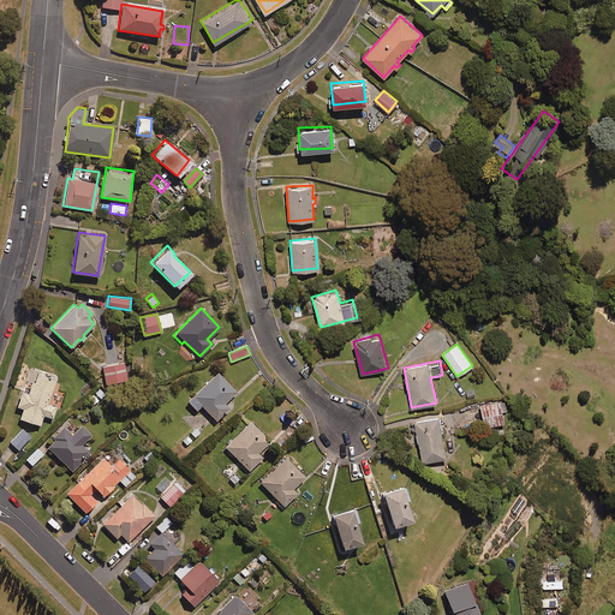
[(126,380),(124,363),(101,366),(103,383),(126,380)]
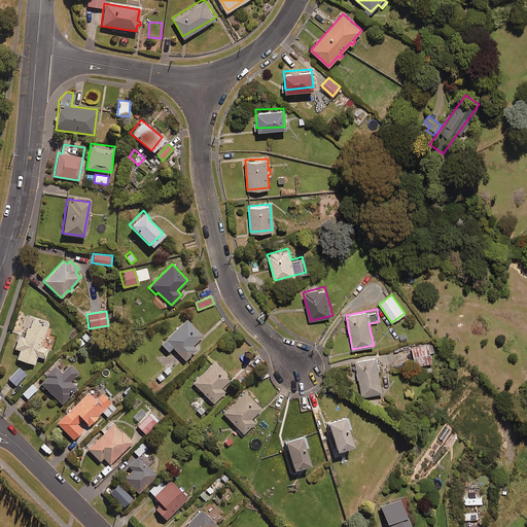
[(46,323),(31,318),(28,327),(26,326),(22,337),(18,336),(13,347),(20,349),(16,358),(33,363),(36,355),(43,357),(46,348),(38,346),(46,323)]
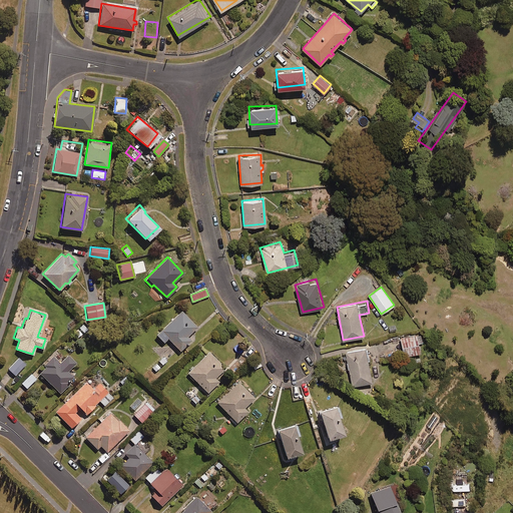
[(179,351),(190,340),(186,336),(196,326),(181,310),(156,335),(163,342),(167,338),(179,351)]
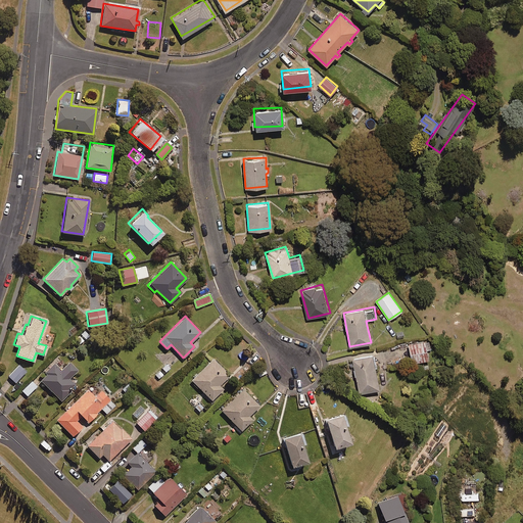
[(89,335),(84,330),(75,338),(80,343),(89,335)]
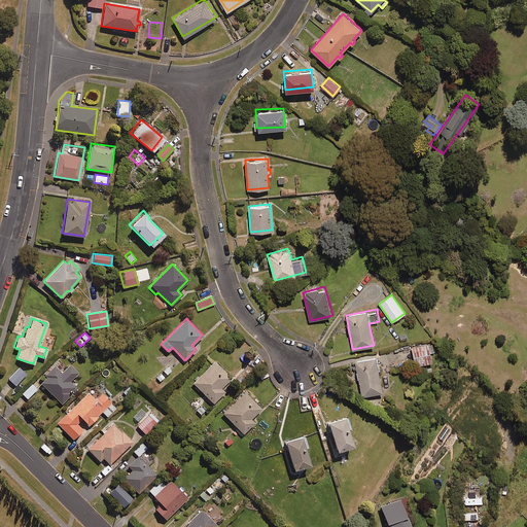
[(435,351),(431,341),(412,348),(418,365),(432,360),(429,353),(435,351)]
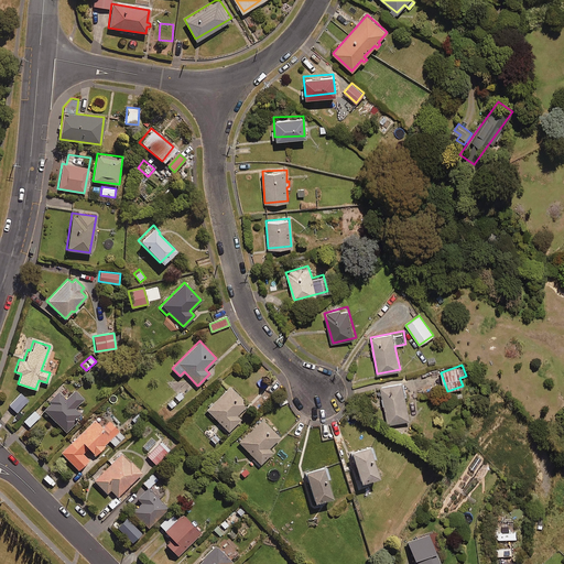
[(409,419),(402,382),(379,387),(387,423),(409,419)]
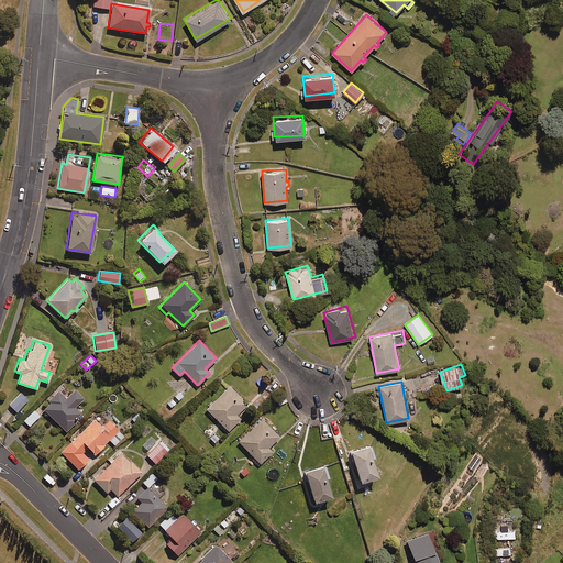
[(245,404),(228,386),(206,408),(228,430),(240,418),(235,414),(245,404)]
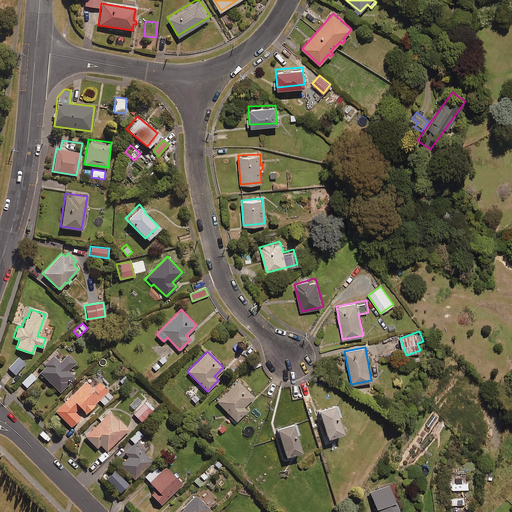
[(74,362),(66,354),(59,361),(52,354),(44,363),(45,364),(38,371),(59,392),(76,374),(69,367),(74,362)]
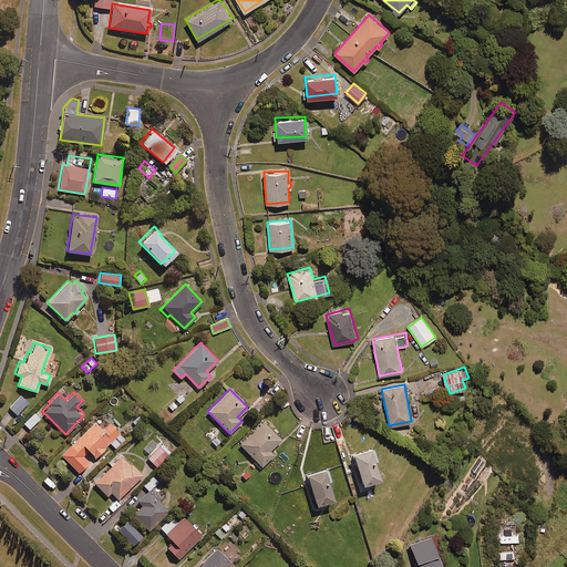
[(27,402),(20,395),(9,408),(16,414),(27,402)]
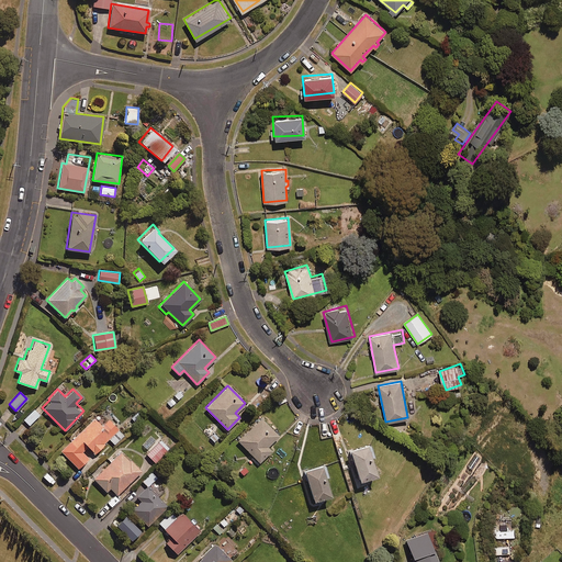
[(38,415),(33,408),(23,419),(29,425),(38,415)]
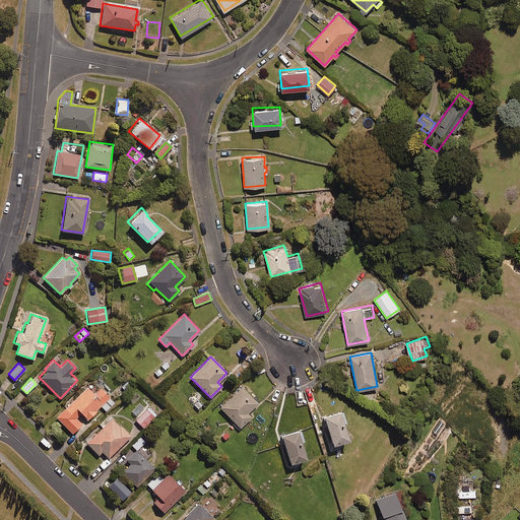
[(132,384),(126,378),(120,385),(127,390),(132,384)]
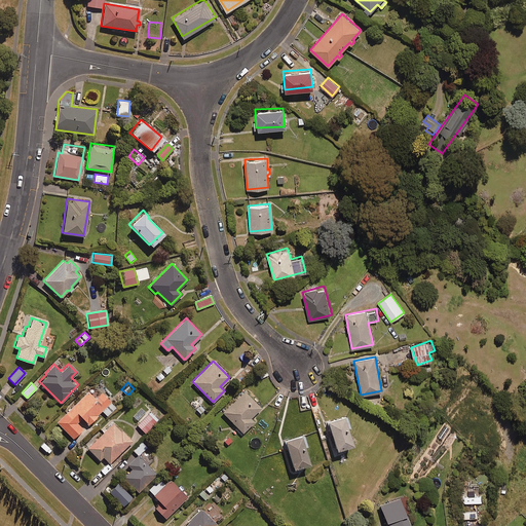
[(95,399),(86,390),(57,421),(73,436),(79,428),(75,424),(81,417),(87,424),(101,410),(107,416),(115,407),(100,392),(95,399)]
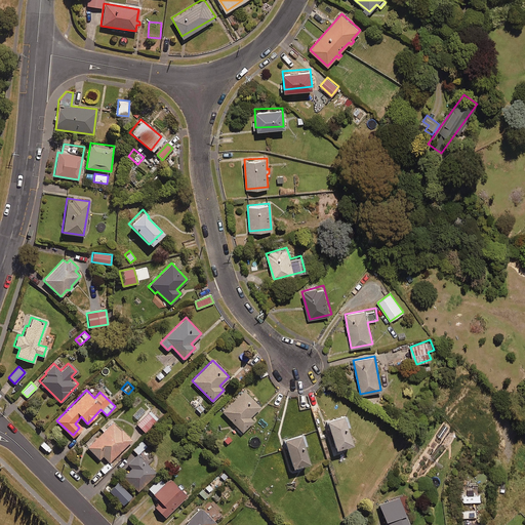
[(259,407),(243,390),(221,411),(241,432),(252,420),(249,416),(259,407)]
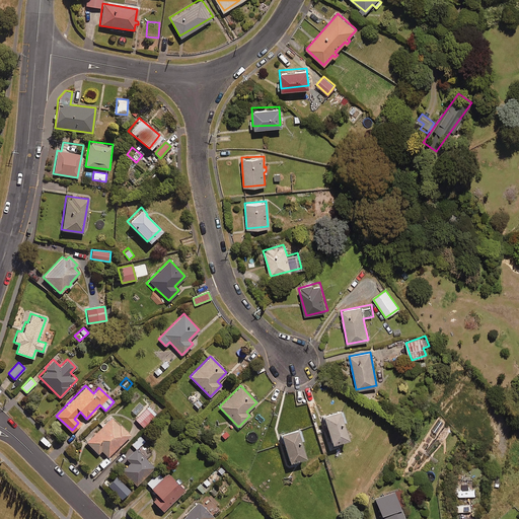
[(156,414),(147,404),(134,418),(142,427),(156,414)]
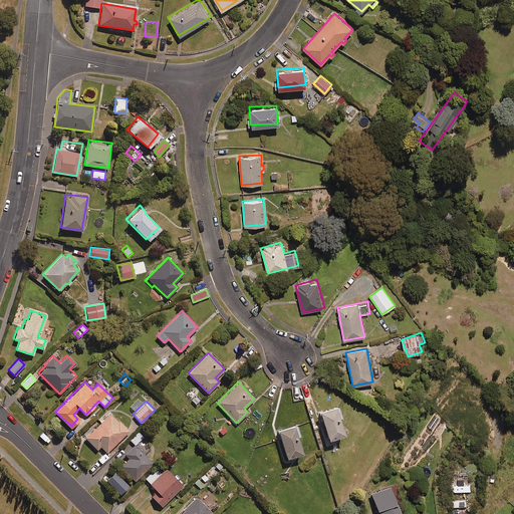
[(340,417),(337,407),(318,412),(326,439),(342,435),(337,418),(340,417)]
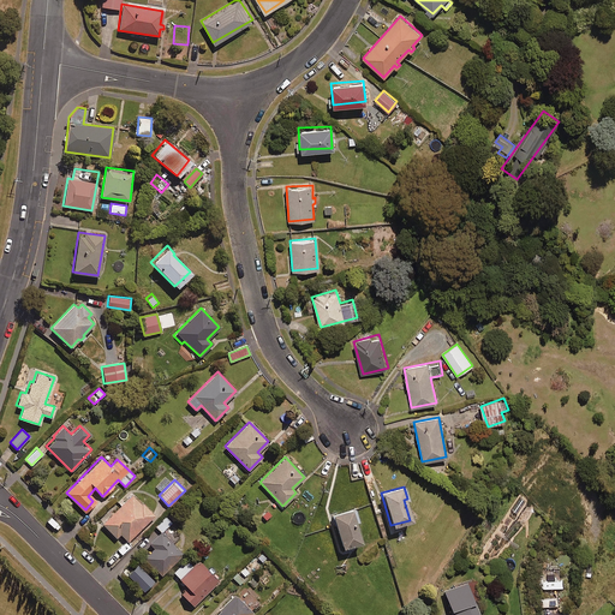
[(153,515),(129,490),(118,502),(119,505),(101,523),(115,537),(119,533),(127,541),(153,515)]
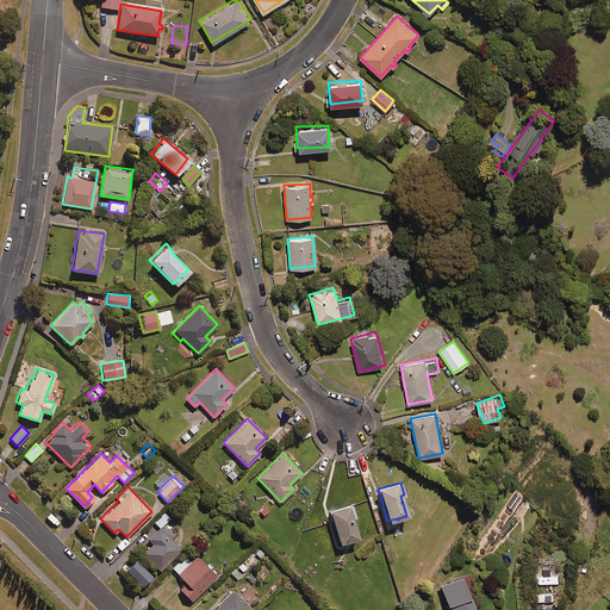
[(271,509),(263,503),(256,512),(263,517),(271,509)]
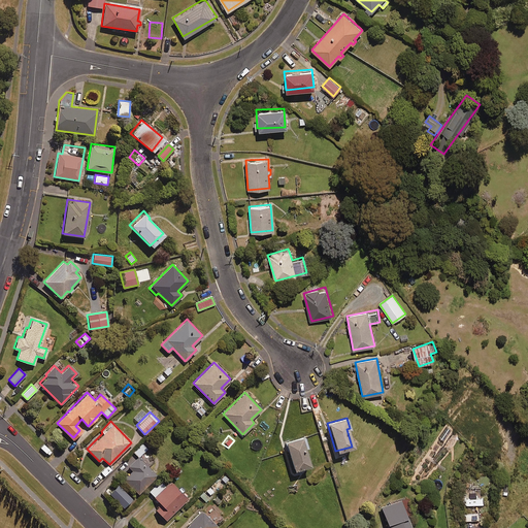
[(307,447),(303,436),(284,441),(292,470),(308,465),(303,448),(307,447)]
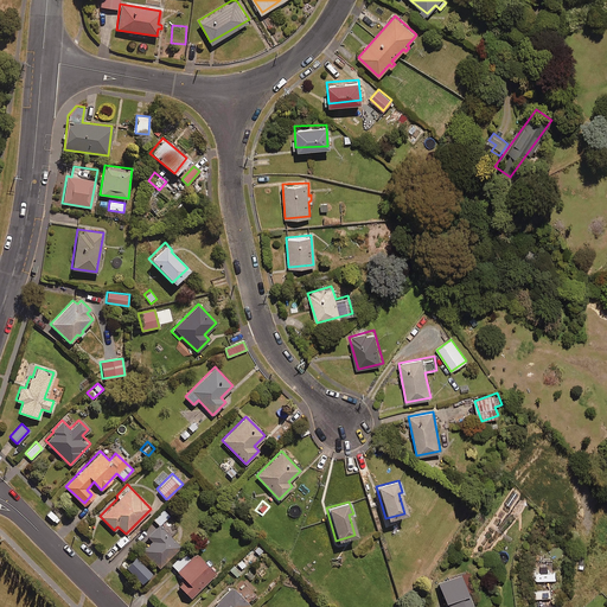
[(168,516),(164,510),(153,519),(159,525),(168,516)]
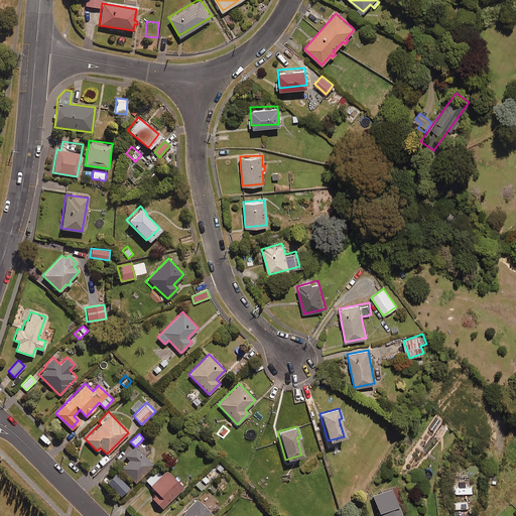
[(144,457),(149,453),(146,450),(148,448),(143,443),(136,450),(132,445),(123,455),(128,460),(120,469),(135,483),(152,465),(144,457)]
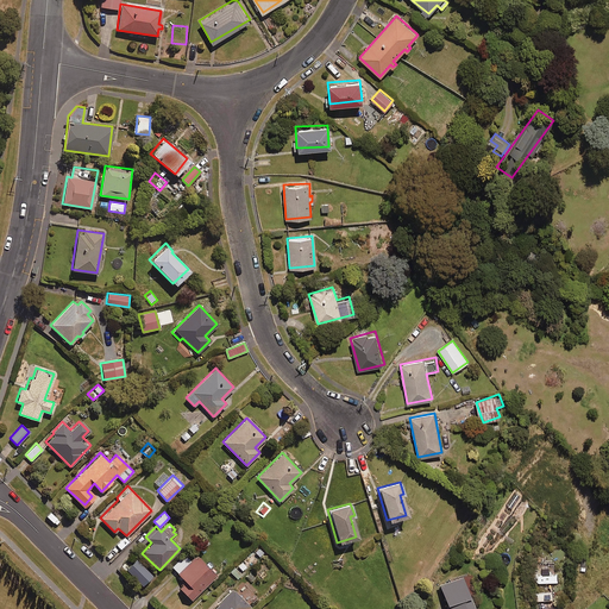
[(215,576),(195,556),(189,562),(183,554),(171,566),(184,581),(179,588),(190,600),(215,576)]
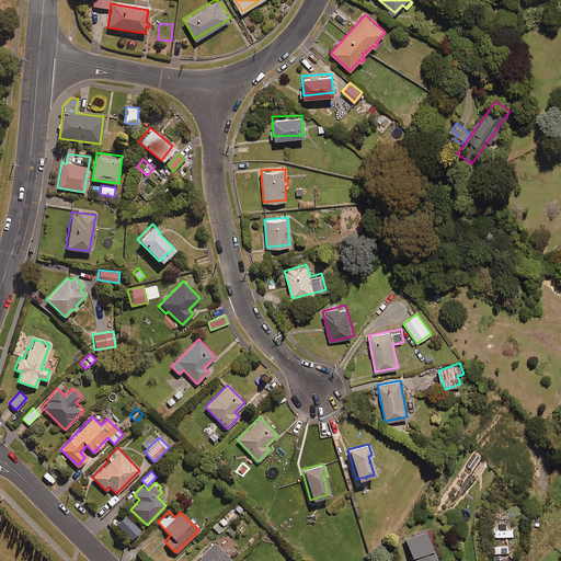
[(222,529),(215,522),(210,527),(218,535),(222,529)]
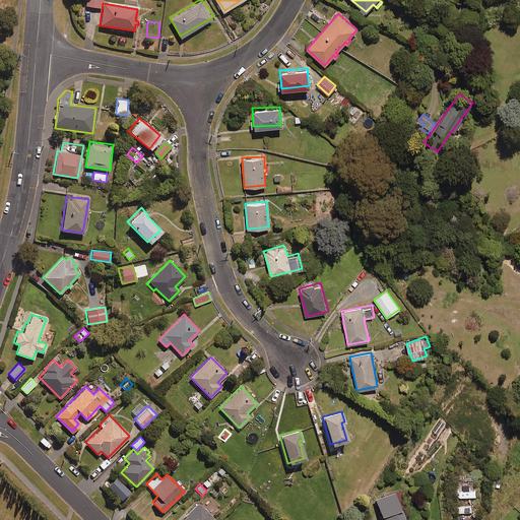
[(403,519),(393,492),(374,500),(381,519),(403,519)]
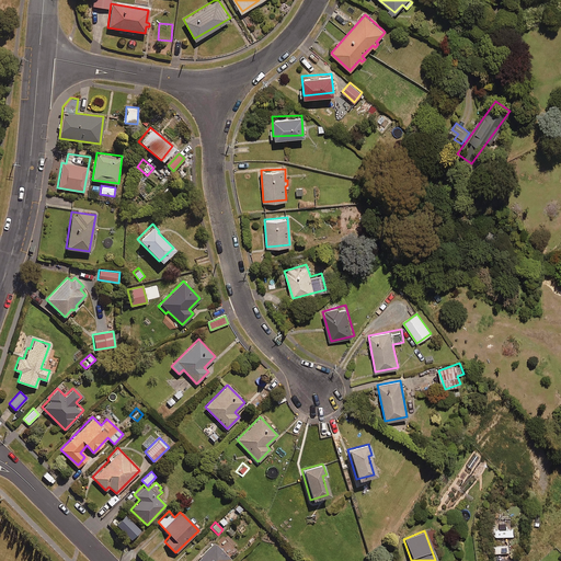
[(214,544),(195,560),(226,560),(229,559),(214,544)]
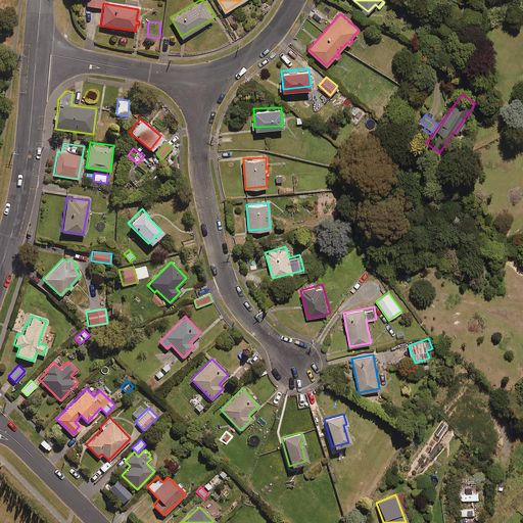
[(475,508),(458,510),(458,516),(476,515),(475,508)]
